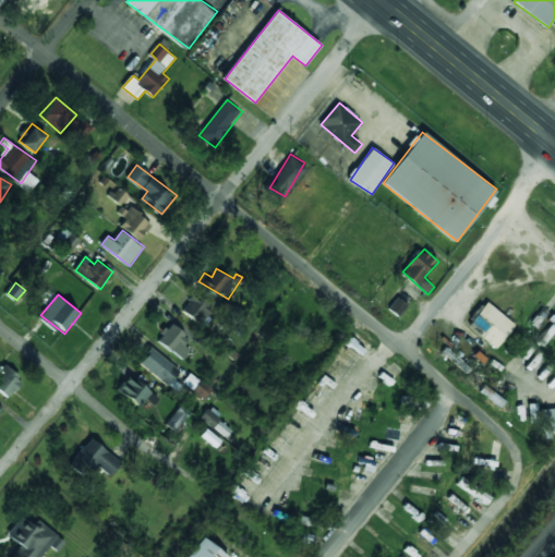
[(205,324),(216,307),(195,294),(184,311),(205,324)]
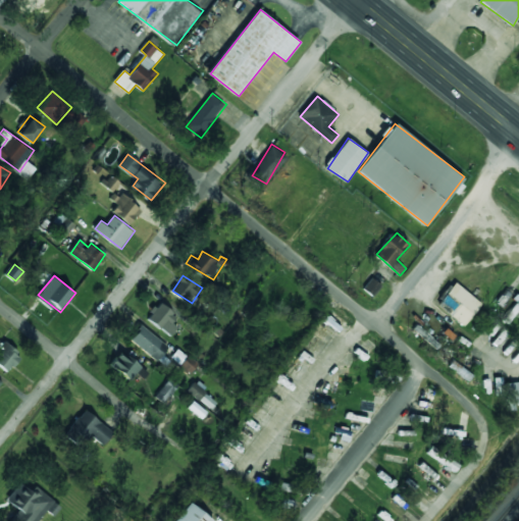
[(383,285),(374,277),(365,289),(374,297),(383,285)]
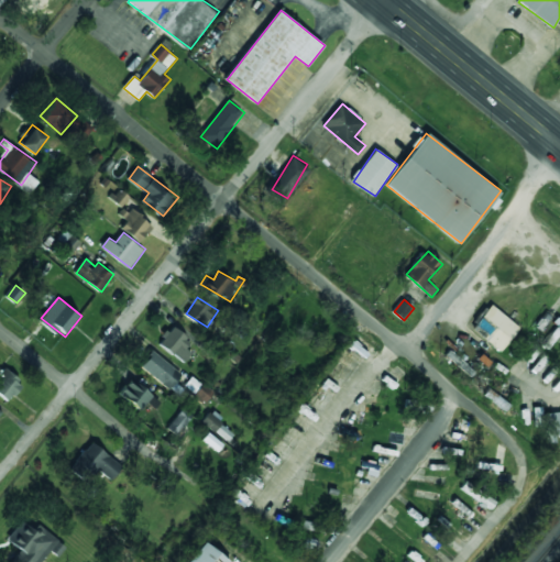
[(497,351),(520,331),(496,304),(473,324),(497,351)]
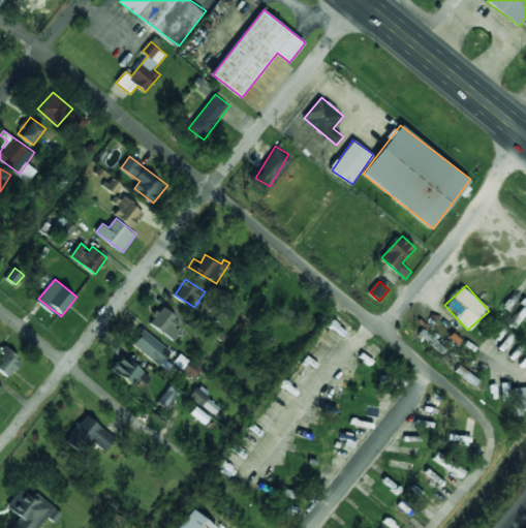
[(521,296),(514,290),(502,307),(509,311),(521,296)]
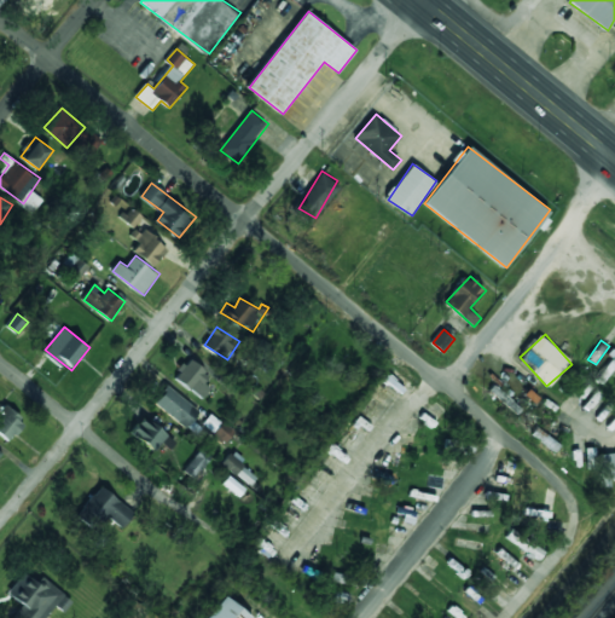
[(177,376),(204,399),(213,388),(204,381),(210,373),(191,358),(177,376)]
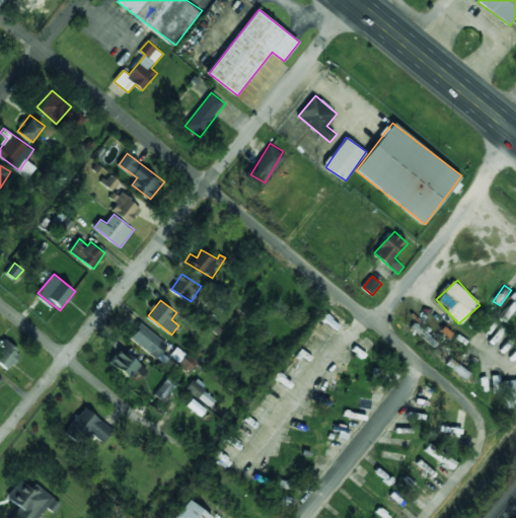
[(163,352),(169,345),(143,322),(132,337),(165,364),(170,358),(163,352)]
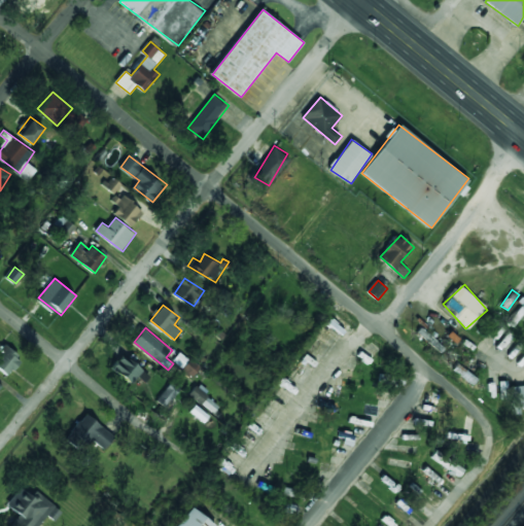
[(0,367),(10,376),(24,357),(7,346),(0,355),(0,367)]
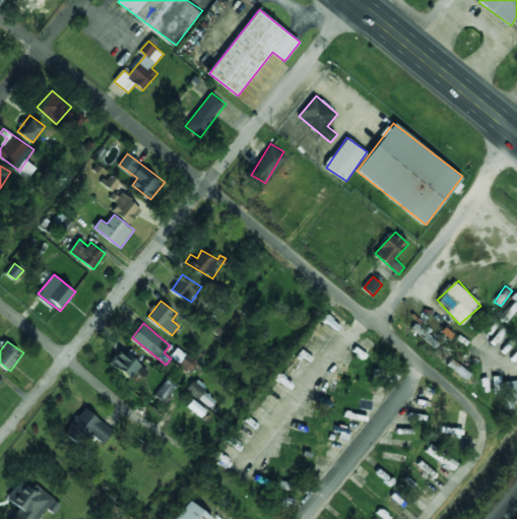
[(172,360),(194,370),(199,359),(177,348),(172,360)]
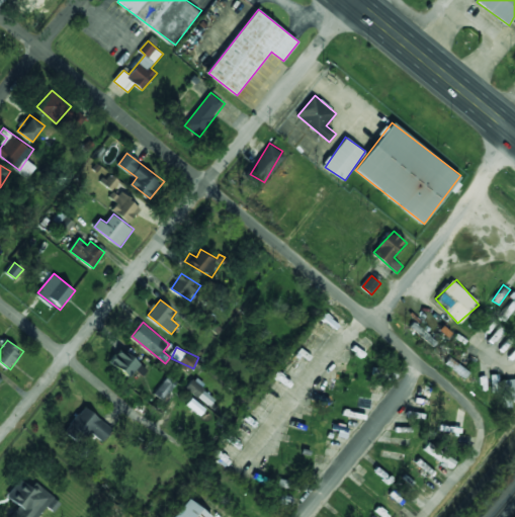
[(111,361),(131,377),(137,370),(145,376),(150,369),(122,348),(111,361)]
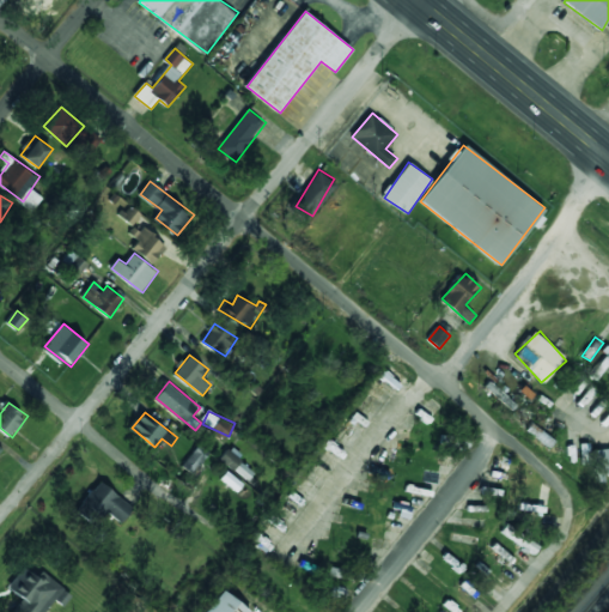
[(472,440),(444,434),(443,442),(470,448),(472,440)]
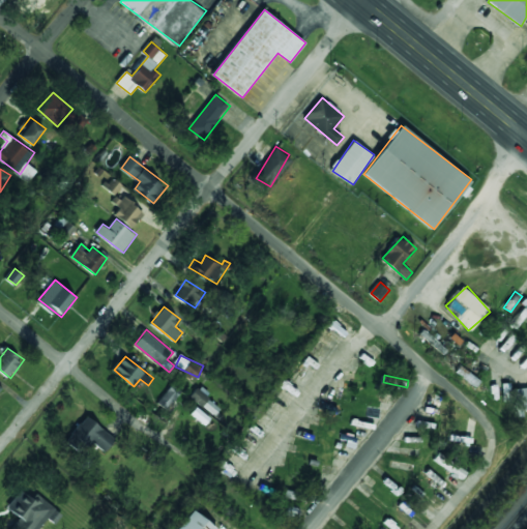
[(159,403),(171,412),(177,404),(174,401),(183,390),(175,383),(159,403)]
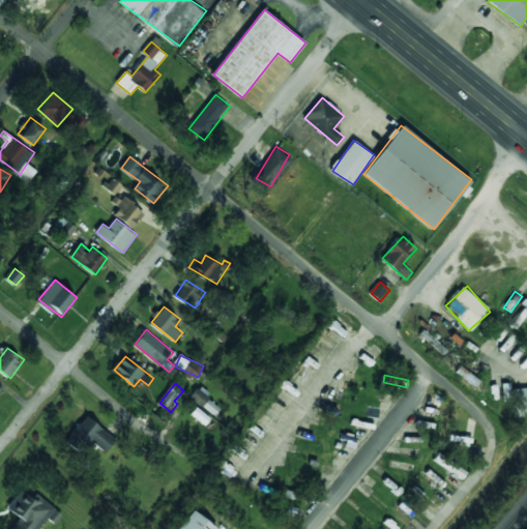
[(513,401),(511,383),(504,383),(504,402),(513,401)]
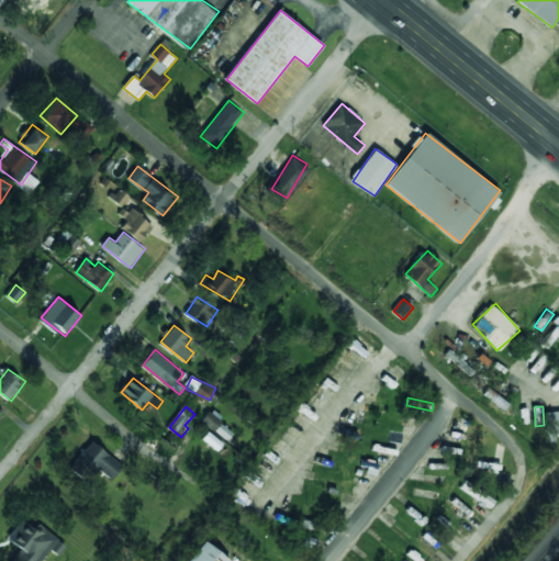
[(236,434),(221,422),(225,417),(214,408),(204,421),(230,440),(236,434)]
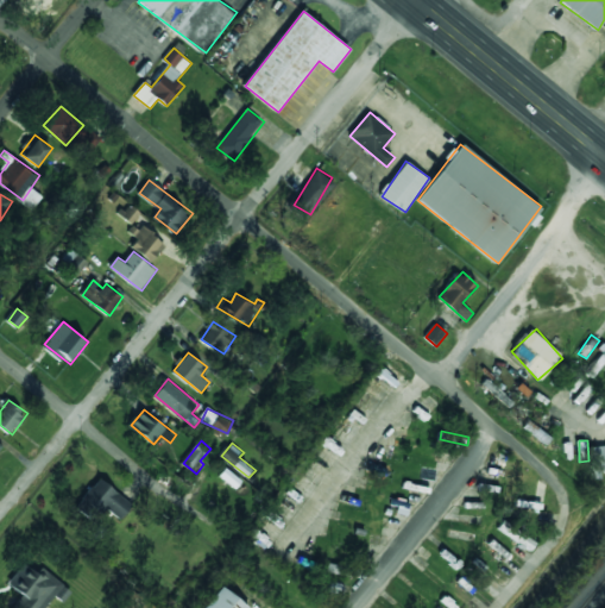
[(604,447),(593,447),(593,475),(604,475),(604,447)]
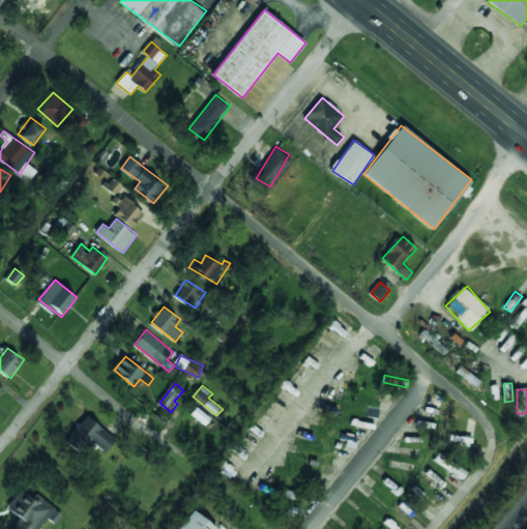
[(192,414),(207,425),(212,418),(198,407),(192,414)]
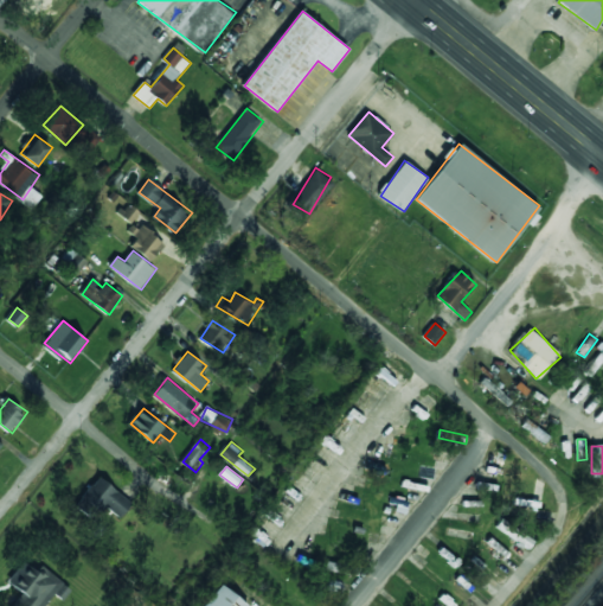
[(77,505),(95,518),(104,506),(121,518),(134,502),(100,477),(77,505)]
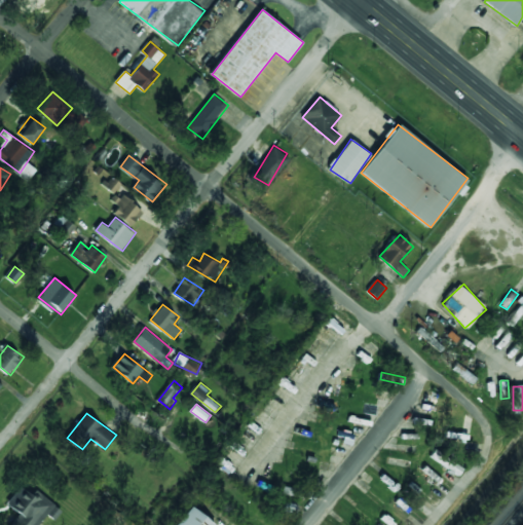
[(460,475),(464,469),(436,450),(432,456),(460,475)]
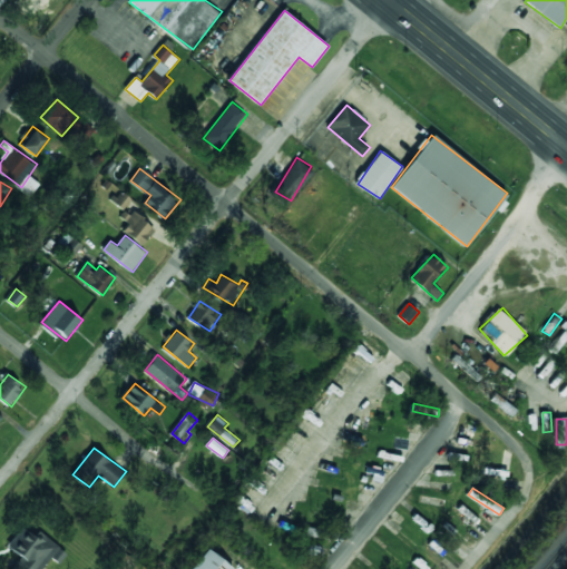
[(42,531),(38,538),(23,527),(9,545),(23,557),(12,568),(42,568),(54,557),(61,563),(69,553),(42,531)]
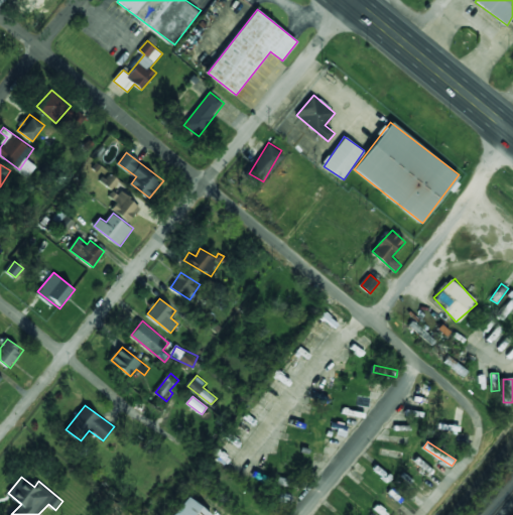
[(172,514),(212,514),(188,496),(172,514)]
